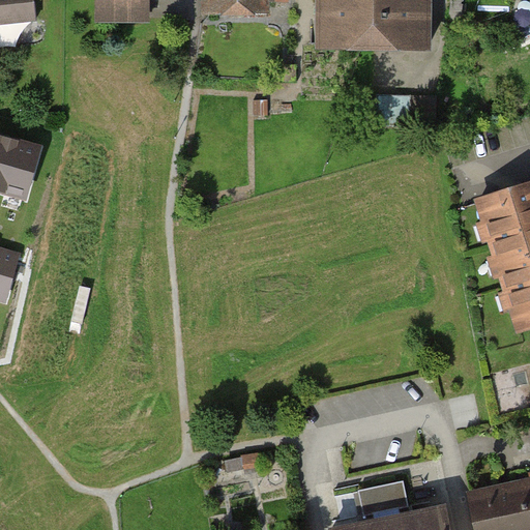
[(0,0),(0,25),(36,22),(34,0),(0,0)]
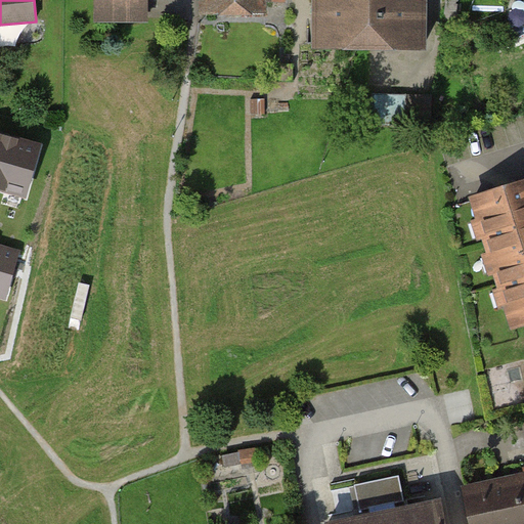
[(97,0),(98,13),(146,13),(145,0),(97,0)]
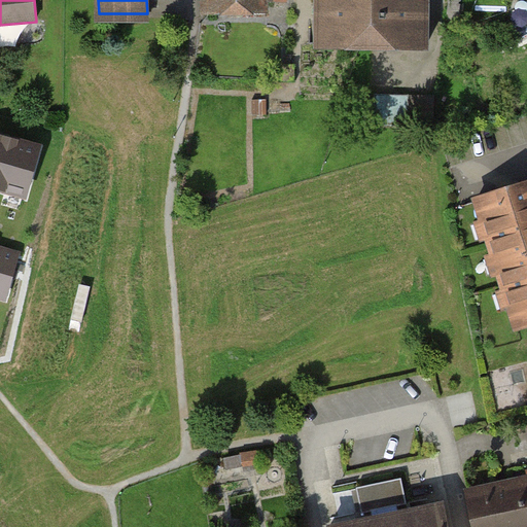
[(204,0),(204,13),(262,13),(261,0),(274,0),(286,0),(204,0)]
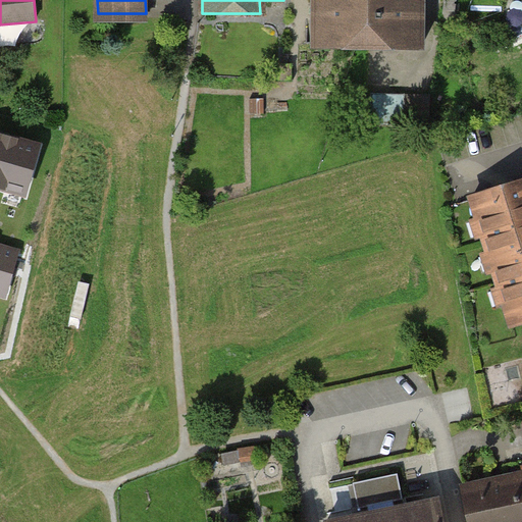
[(314,0),(314,45),(422,47),(422,0),(314,0)]
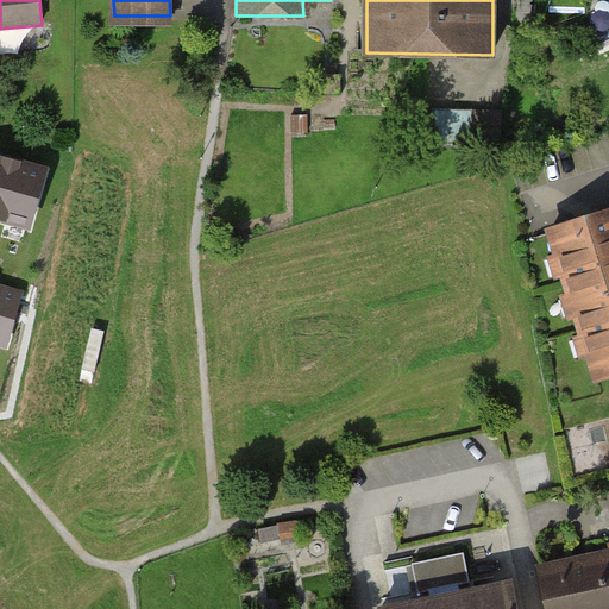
[(501,112),(434,111),(434,144),(501,144),(501,112)]
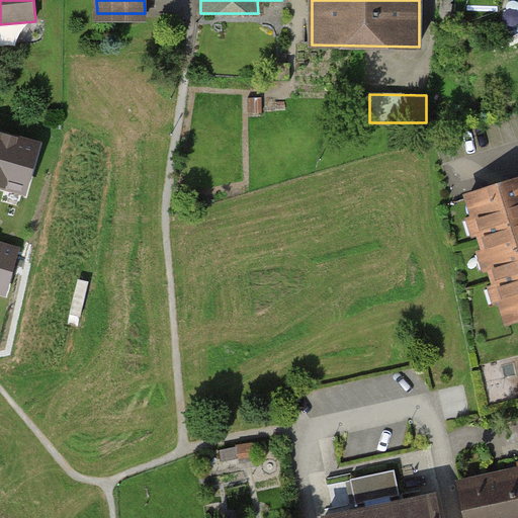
[(38,147),(0,136),(0,184),(25,192),(38,147)]
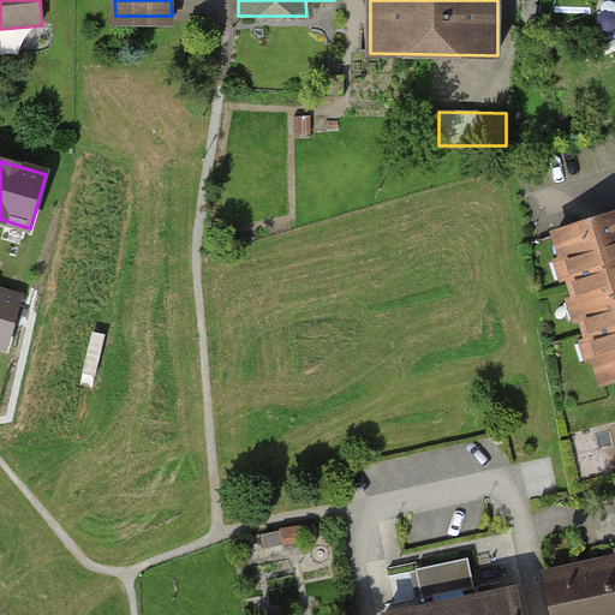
[(603,381),(614,377),(614,214),(556,233),(603,381)]
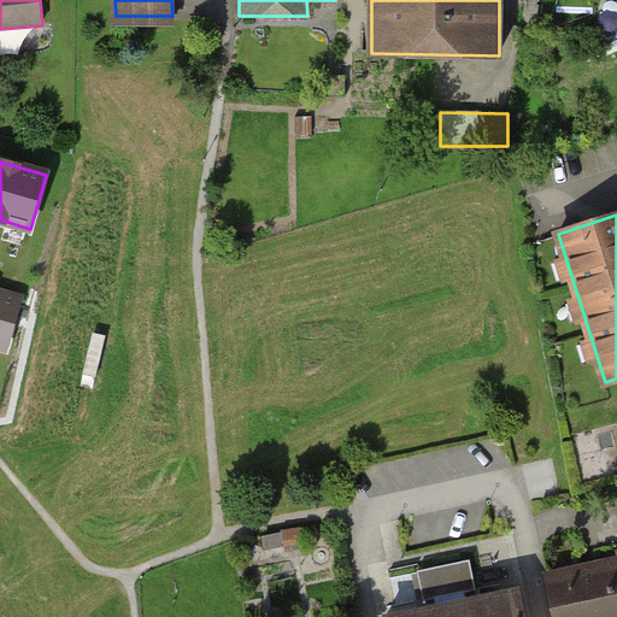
[(22,300),(0,293),(0,346),(7,348),(22,300)]
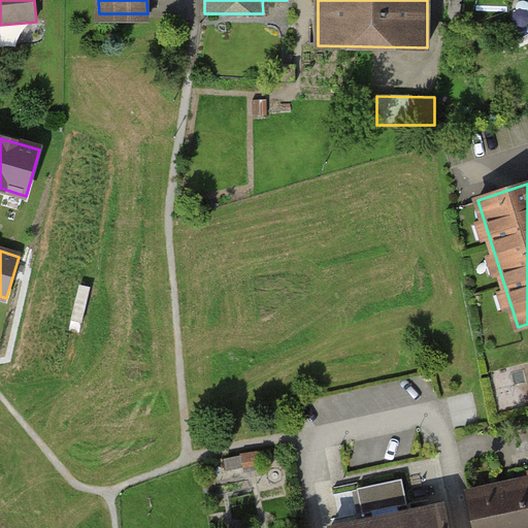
[(347,527),(448,527),(444,506),(409,514),(402,480),(363,488),(370,523),(347,527)]
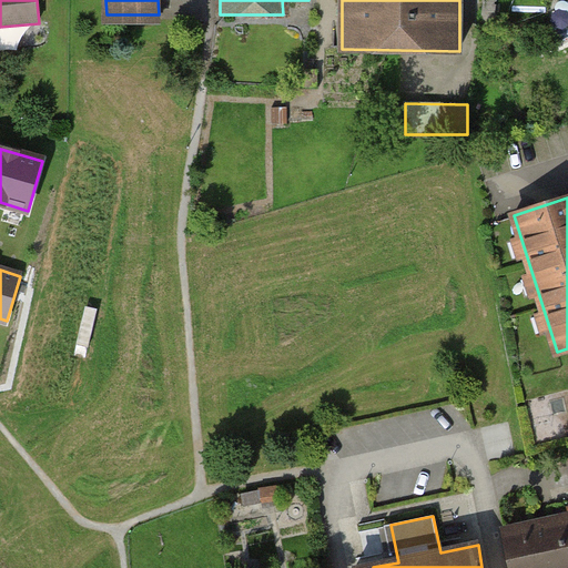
[(567,567),(567,526),(511,535),(516,567),(567,567)]
